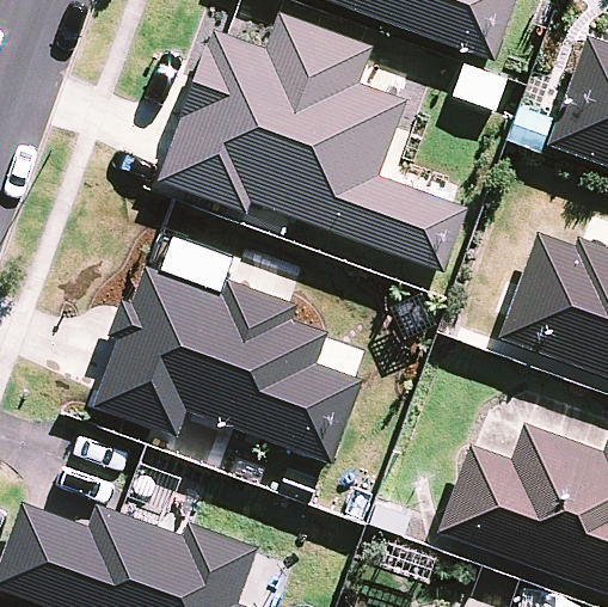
[(325,0),(495,62),(517,0),(325,0)]
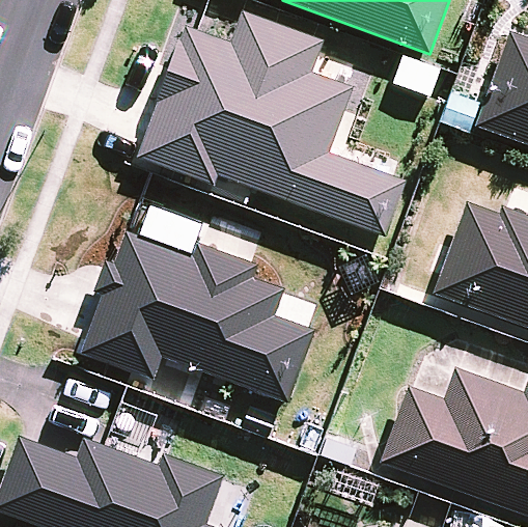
[(217,174),(384,236),(405,179),(327,150),(351,87),(310,73),(323,39),(241,9),(228,43),(197,31),(184,26),(136,157),(213,185),(217,174)]
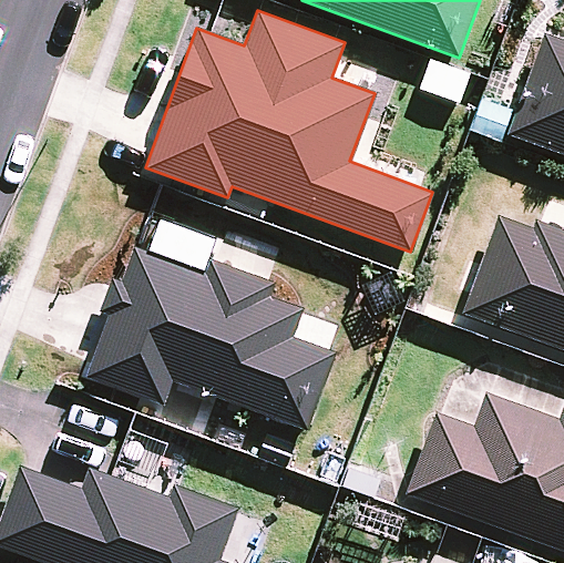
[(508,133),(563,153),(563,41),(543,34),(508,133)]
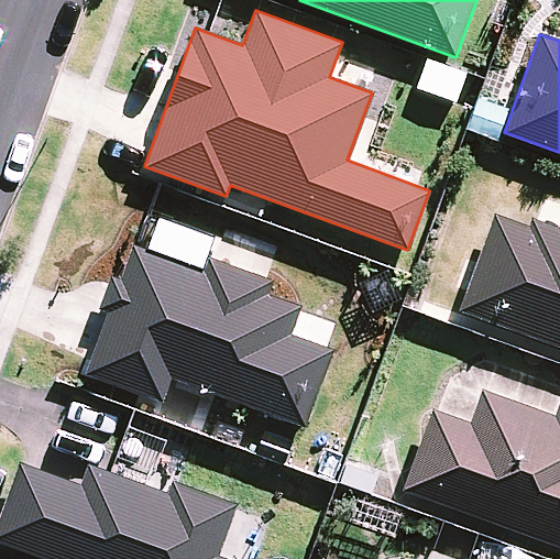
[(417,87),(457,101),(467,73),(427,58),(417,87)]
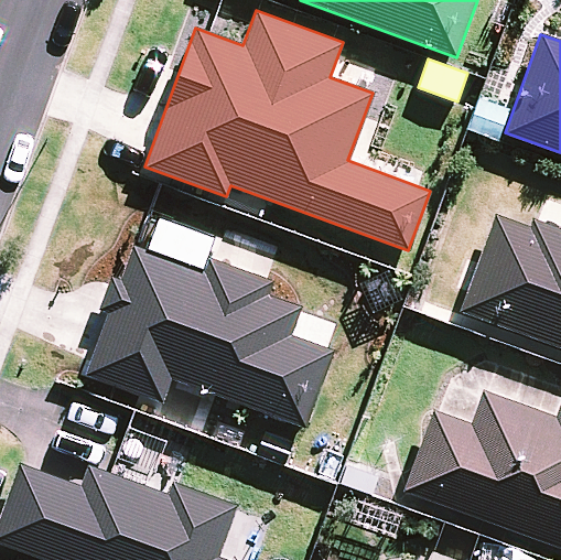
[(560,229),(532,218),(529,227),(495,215),(461,310),(560,346),(560,229)]
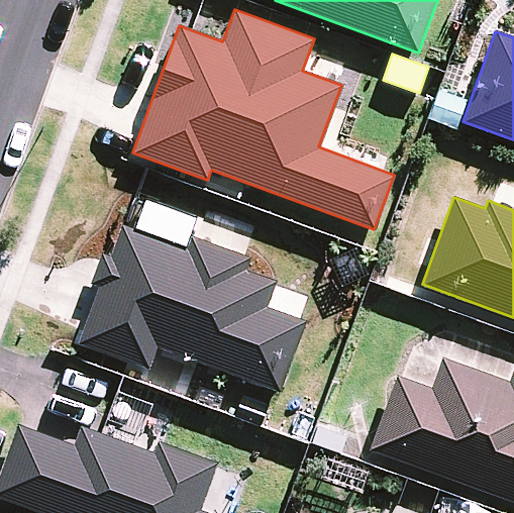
[(157,347),(280,392),(305,321),(265,307),(275,279),(246,269),(250,257),(192,235),(187,247),(121,223),(109,255),(102,253),(91,283),(98,286),(78,342),(121,357),(149,368),(157,347)]
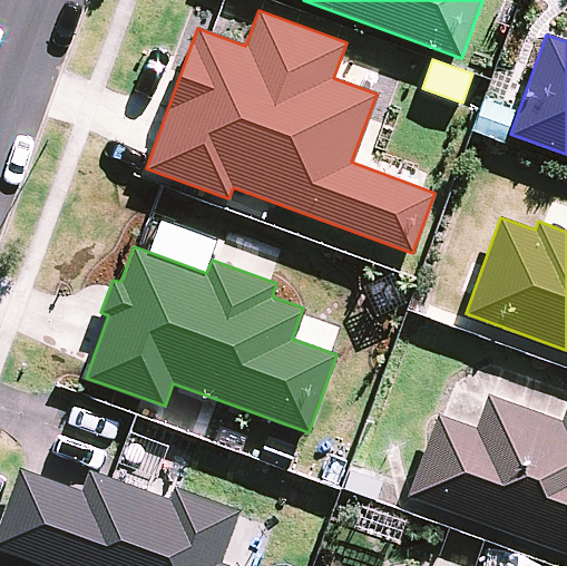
[(438,413),(408,495),(566,553),(566,400),(559,419),(488,393),(476,427),(438,413)]
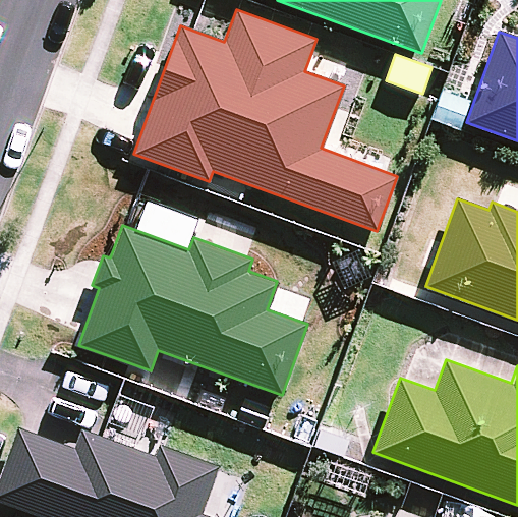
[(0,476),(0,500),(47,516),(212,516),(200,513),(218,464),(161,444),(156,456),(102,437),(81,428),(74,448),(18,427),(0,476)]
